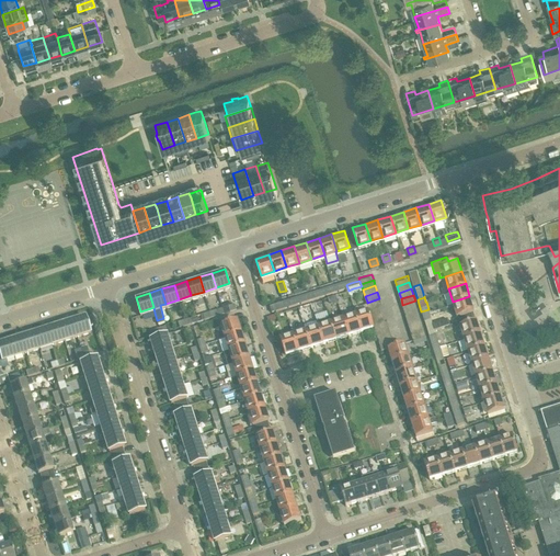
[(469,296),(453,302),(457,315),(473,309),(469,296)]
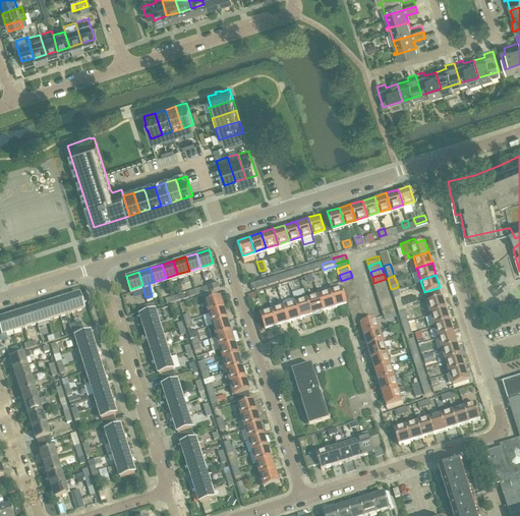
[(262,276),(255,278),(257,284),(264,282),(262,276)]
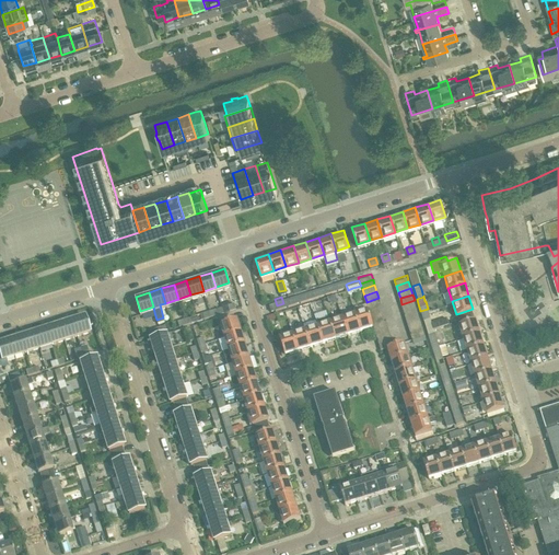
[(379,298),(367,302),(368,307),(368,308),(381,304),(379,298)]
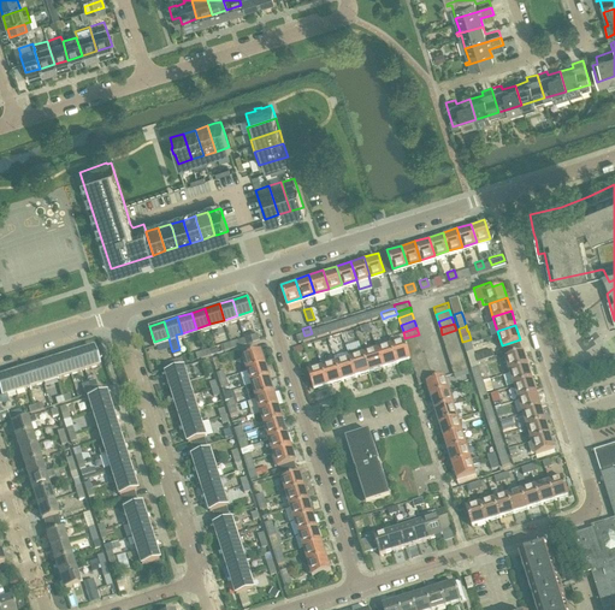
[(302,329),(295,331),(297,338),(305,336),(302,329)]
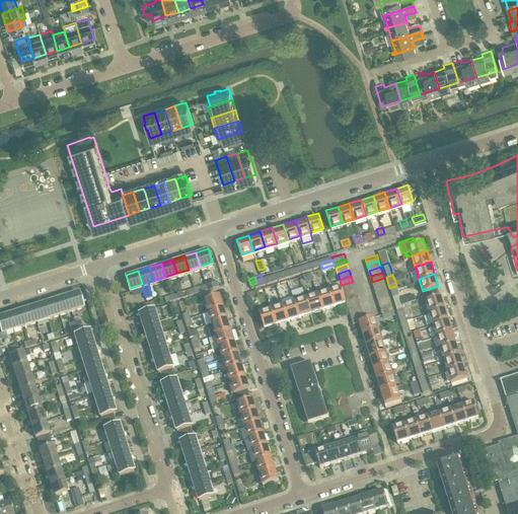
[(384,278),(372,282),(374,287),(386,284),(384,278)]
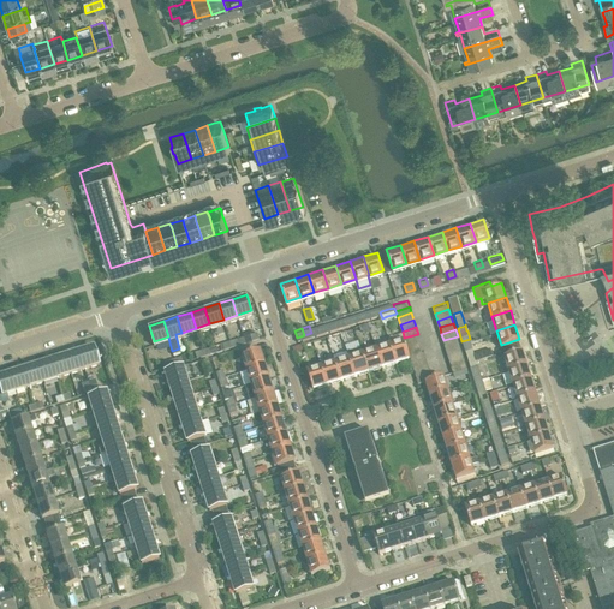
[(403,330),(387,335),(388,340),(389,340),(395,358),(410,354),(409,352),(406,345),(404,338),(404,336),(403,332),(403,330)]
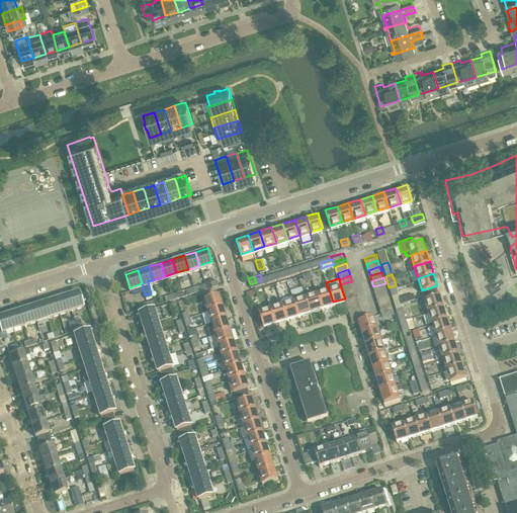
[(352,281),(340,284),(342,290),(354,287),(352,281)]
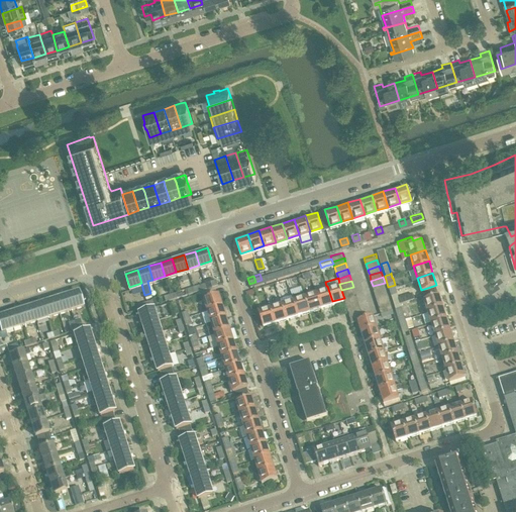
[(385,283),(373,286),(375,292),(387,289),(385,283)]
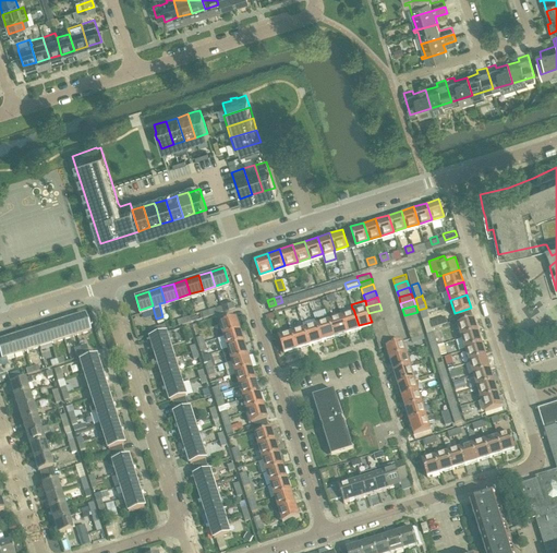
[(352,309),(340,313),(346,329),(359,325),(353,309),(352,309)]
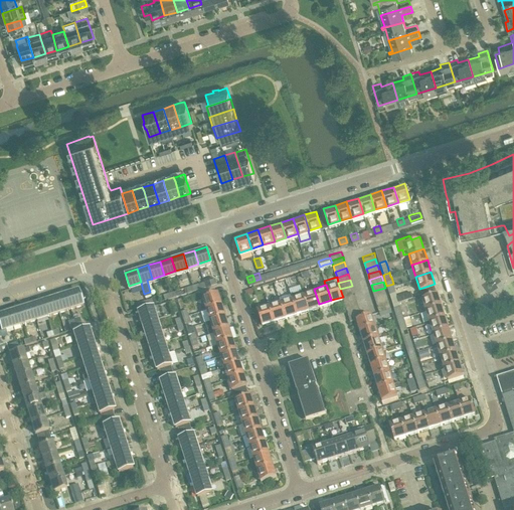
[(352,286),(340,289),(342,295),(354,291),(352,286)]
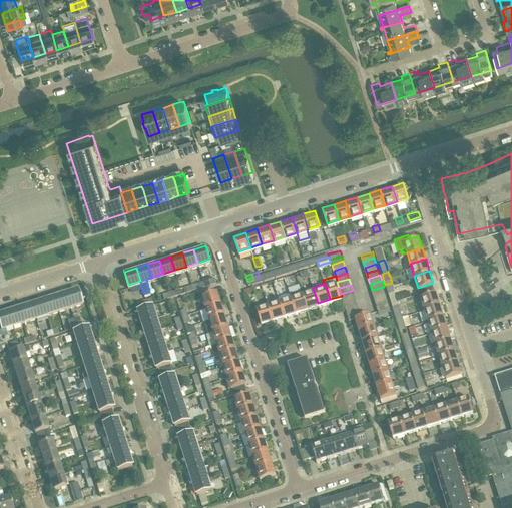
[(76,287),(65,290),(69,304),(80,300),(79,294),(82,293),(80,286),(76,287)]
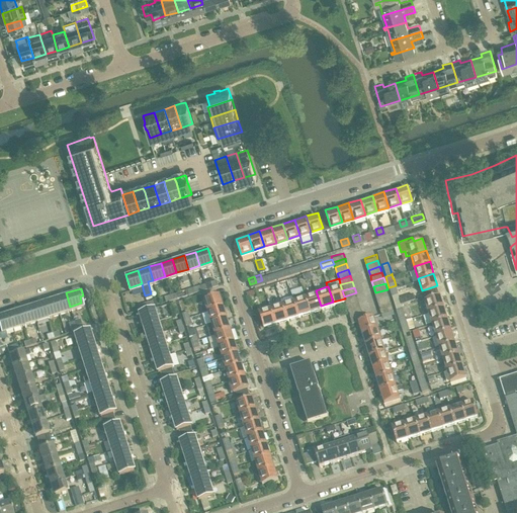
[(304,289),(291,292),(293,297),(297,313),(310,310),(305,294),(304,289)]
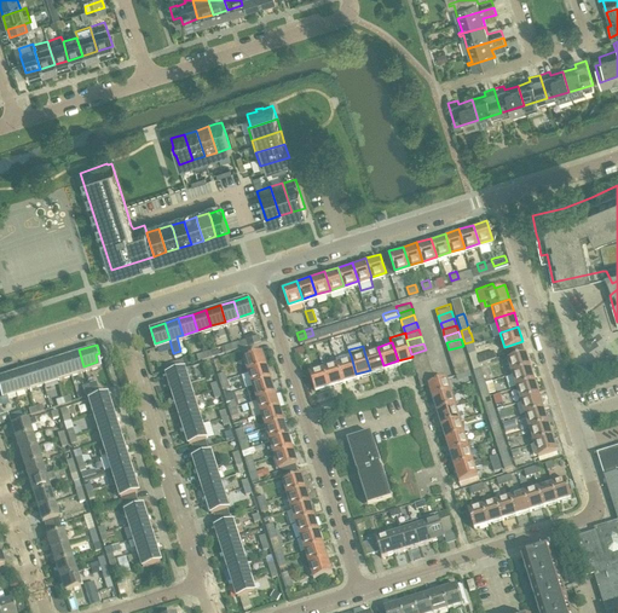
[(463,346),(449,350),(451,357),(465,353),(463,346)]
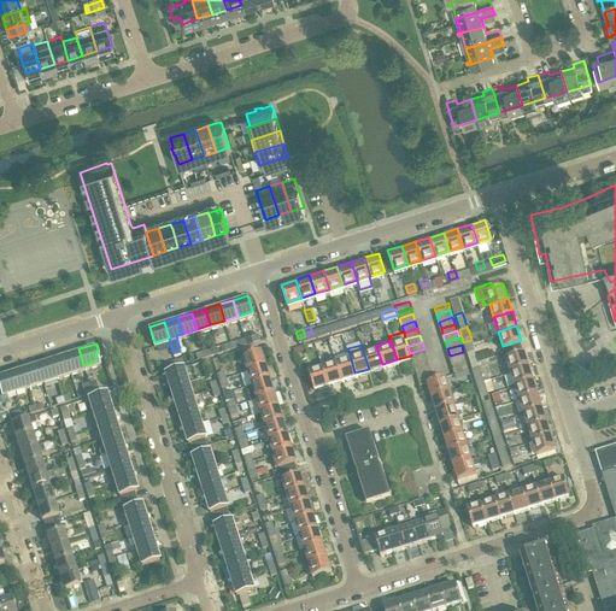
[(376,346),(363,351),(369,369),(382,364),(376,346)]
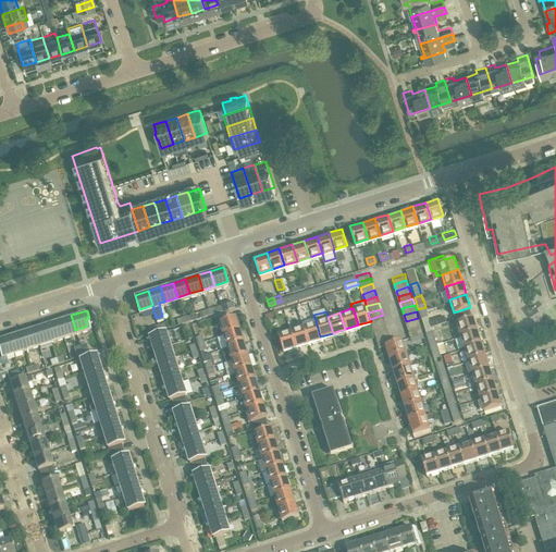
[(445,319),(444,313),(428,318),(430,323),(445,319)]
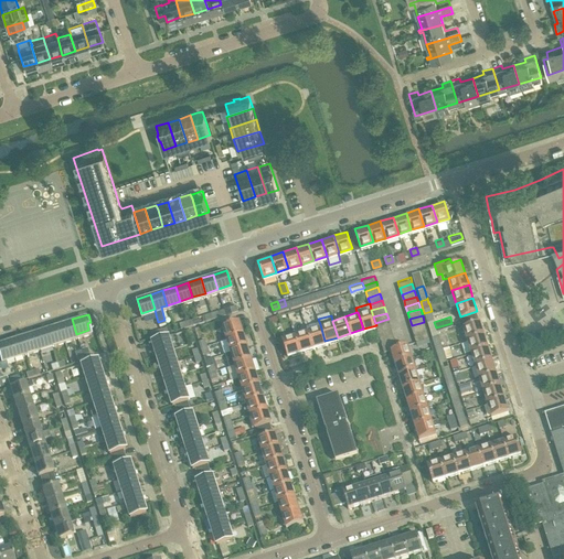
[(225,336),(242,331),(237,318),(222,323),(225,336)]
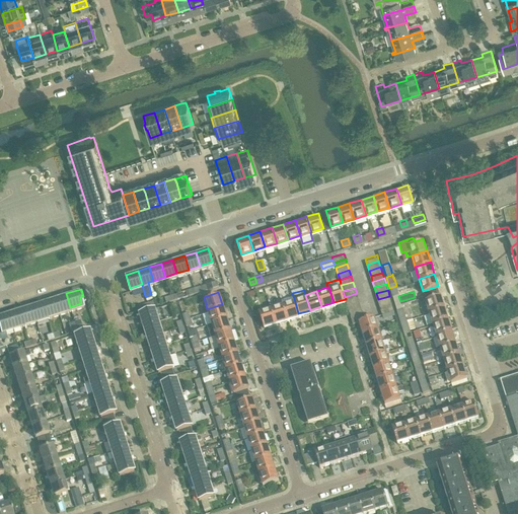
[(66,293),(54,297),(58,310),(70,307),(66,293)]
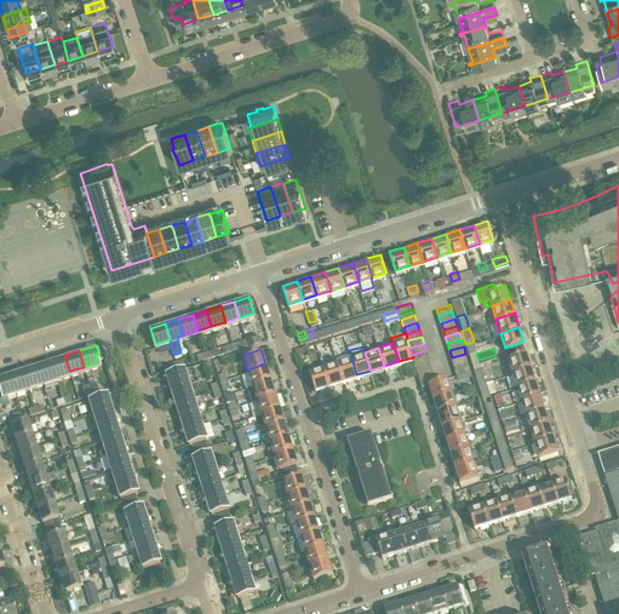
[(427,350),(412,355),(413,357),(414,362),(429,357),(427,350)]
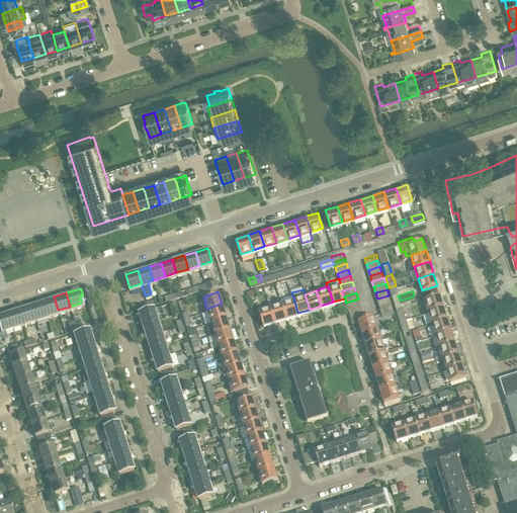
[(439,292),(424,297),(428,309),(443,304),(439,292)]
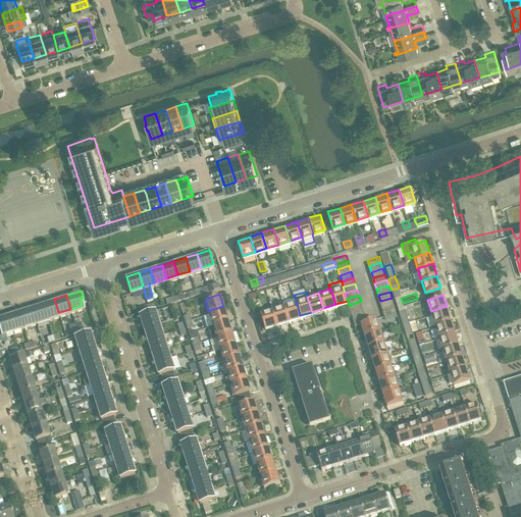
[(392,298),(380,301),(382,307),(394,304),(392,298)]
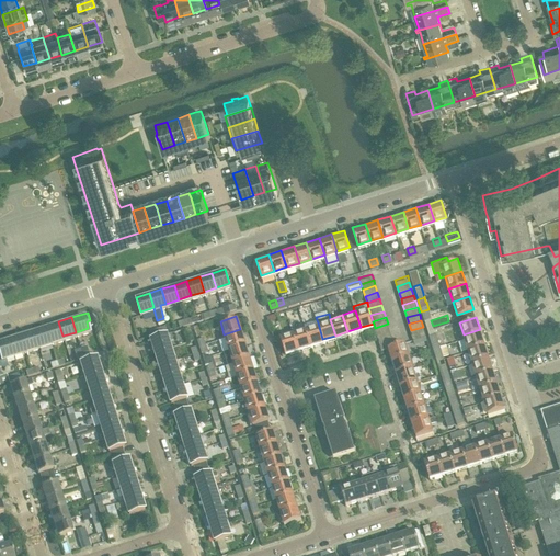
[(58,321),(46,325),(50,340),(63,336),(58,321)]
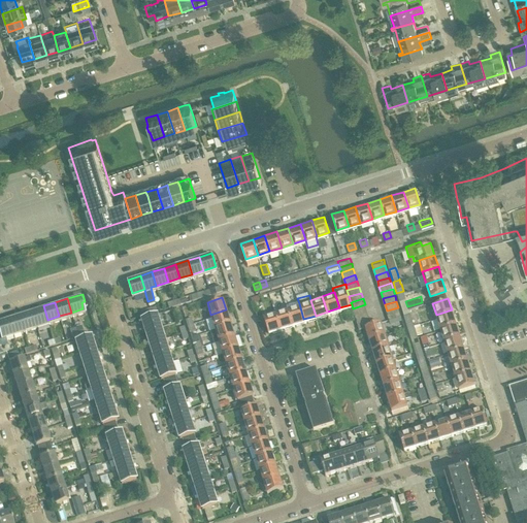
[(299,303),(288,307),(292,323),(303,319),(299,303)]
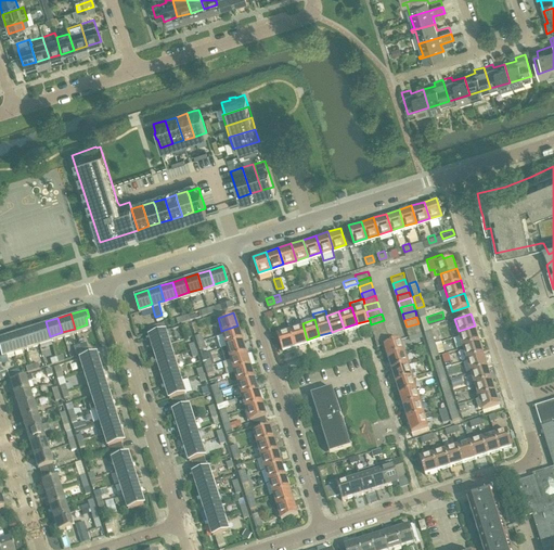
[(384,320),(371,324),(373,330),(385,327),(384,320)]
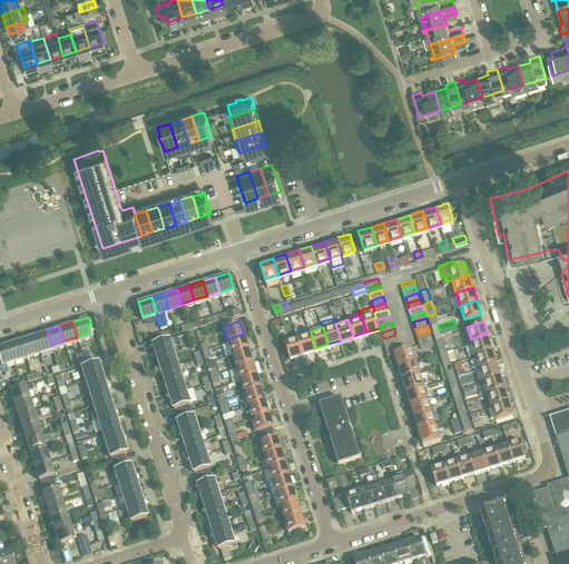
[(47,329),(33,334),(38,349),(51,345),(47,329)]
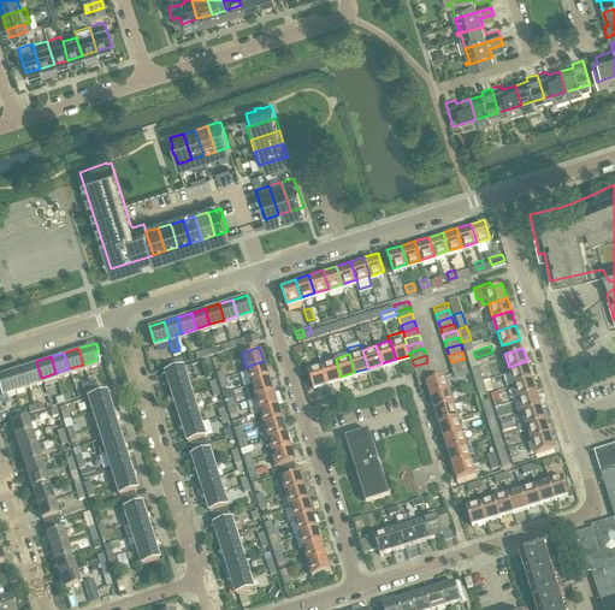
[(336,359),(321,362),(327,382),(341,377),(336,359)]
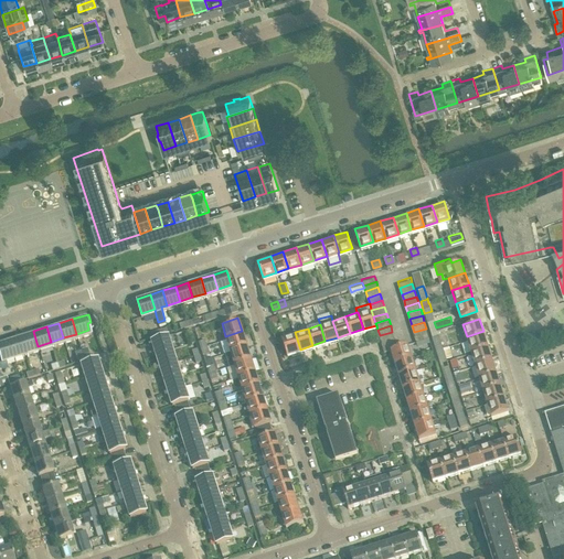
[(426,329),(414,332),(416,339),(428,334),(426,329)]
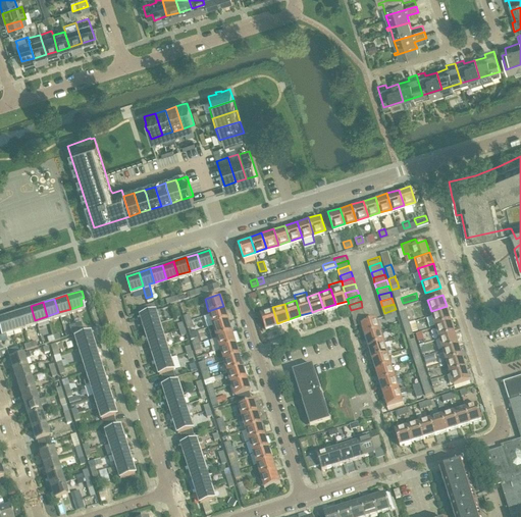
[(31,306),(18,310),(23,323),(35,320),(31,306)]
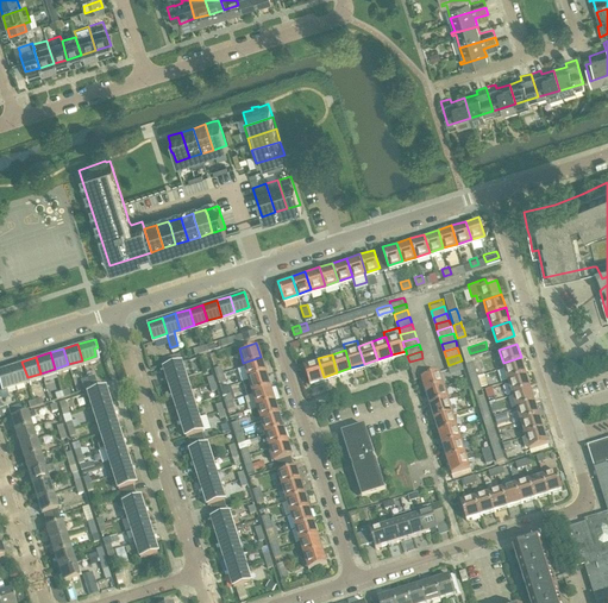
[(185,372),(182,365),(188,364),(186,357),(163,364),(168,378),(185,372)]
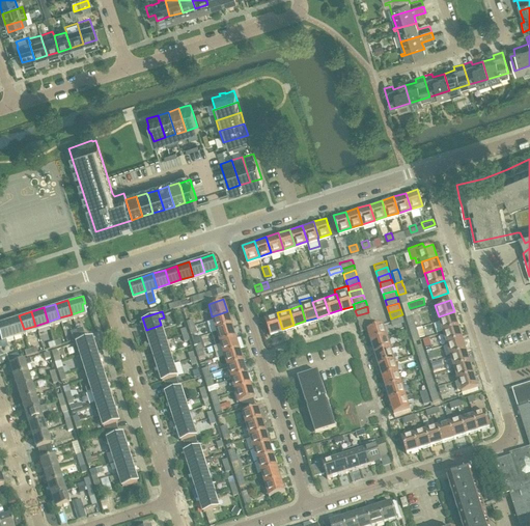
[(216,328),(231,324),(227,311),(212,316),(216,328)]
